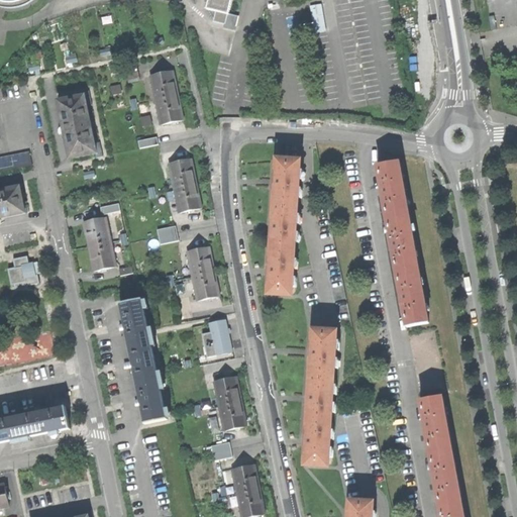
[(209,0),(208,7),(217,10),(215,21),(237,27),(240,16),(231,13),(234,0),(209,0)]
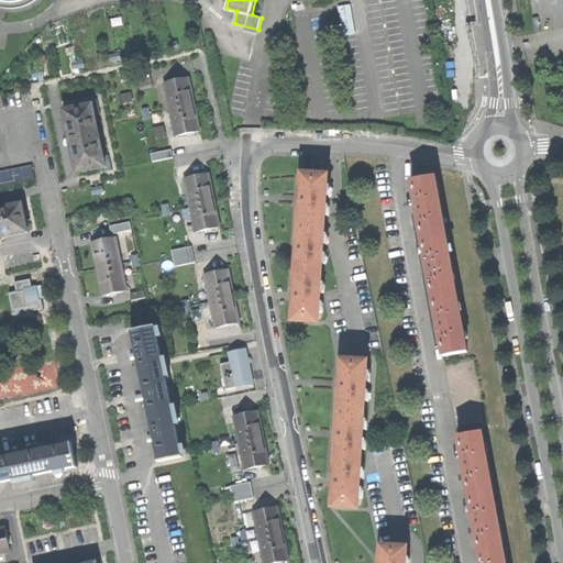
[(162,6),(163,13),(176,11),(175,3),(162,6)]
